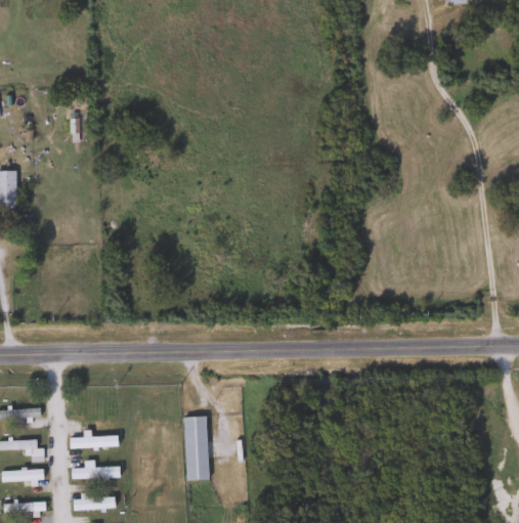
[(0,170),(16,170),(16,207),(0,207),(0,170)]
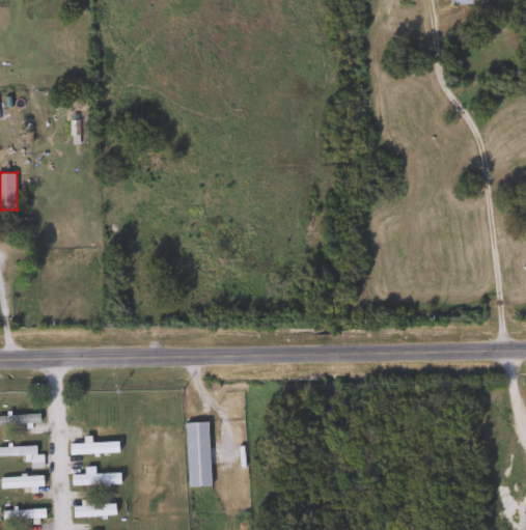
[(0,414),(42,414),(42,423),(0,423),(0,414)]
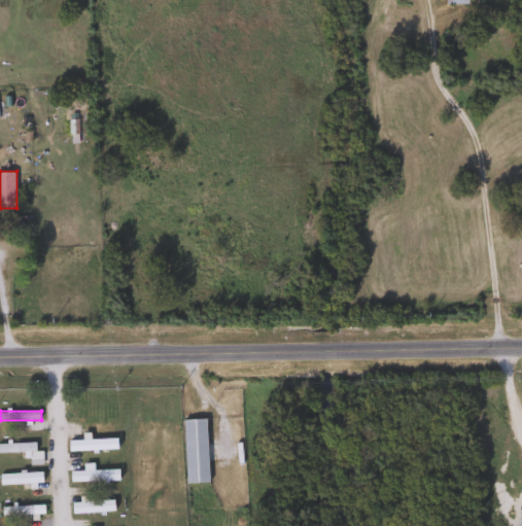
[(185,419),(208,418),(210,482),(187,482),(185,419)]
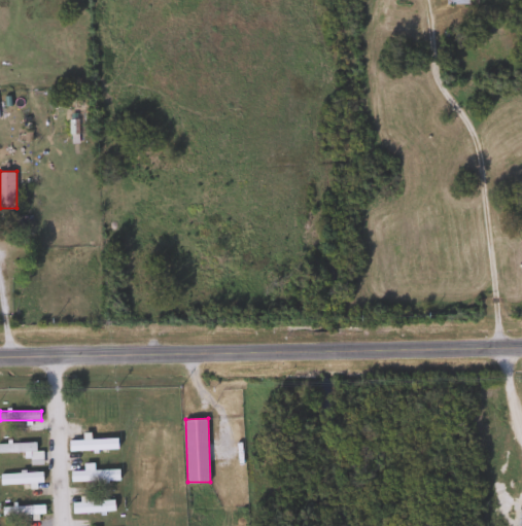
[(118,449),(71,449),(71,439),(118,439),(118,449)]
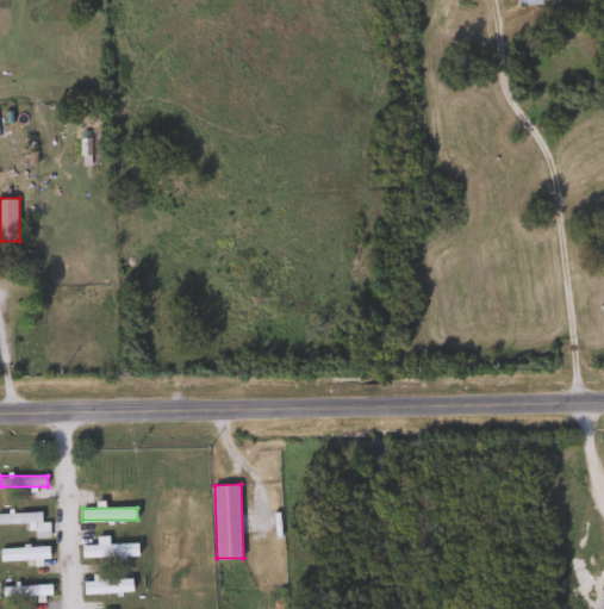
[(50,536),(37,536),(37,524),(0,524),(0,513),(50,513),(50,536)]
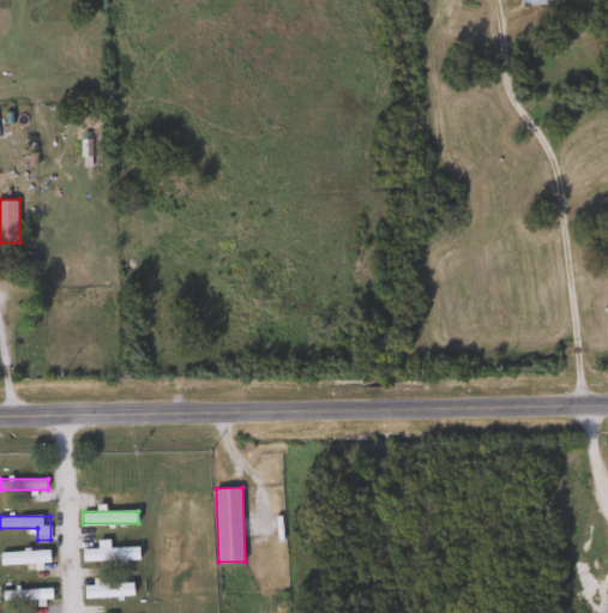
[(84,547),(140,547),(140,559),(84,559),(84,547)]
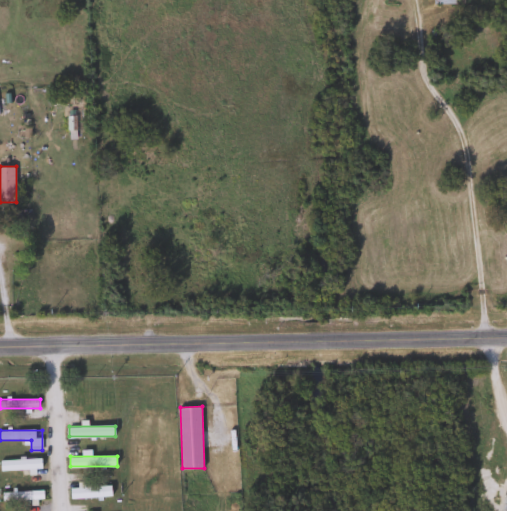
[(43,469),(2,469),(2,460),(43,460),(43,469)]
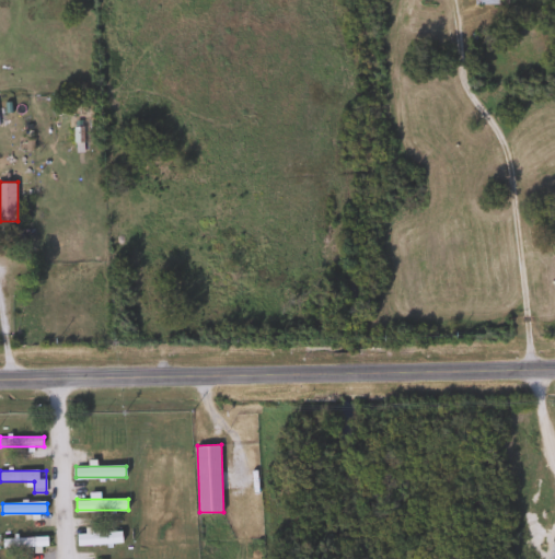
[(124,544),(77,544),(77,532),(124,532),(124,544)]
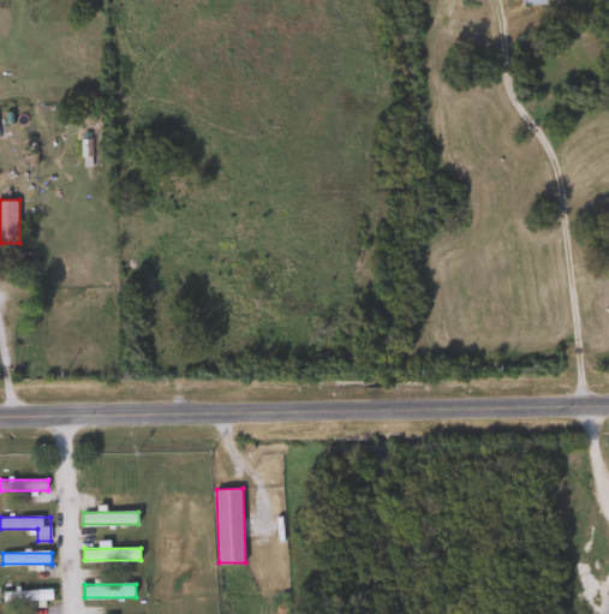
[(54,600),(4,602),(4,591),(54,589),(54,600)]
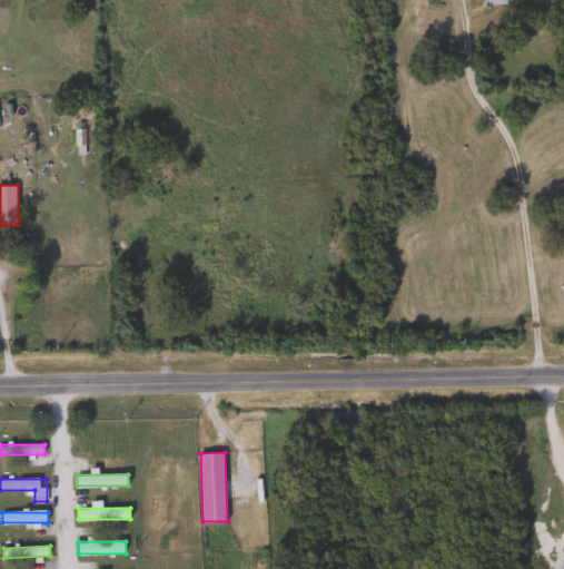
All buildings are outlined.
